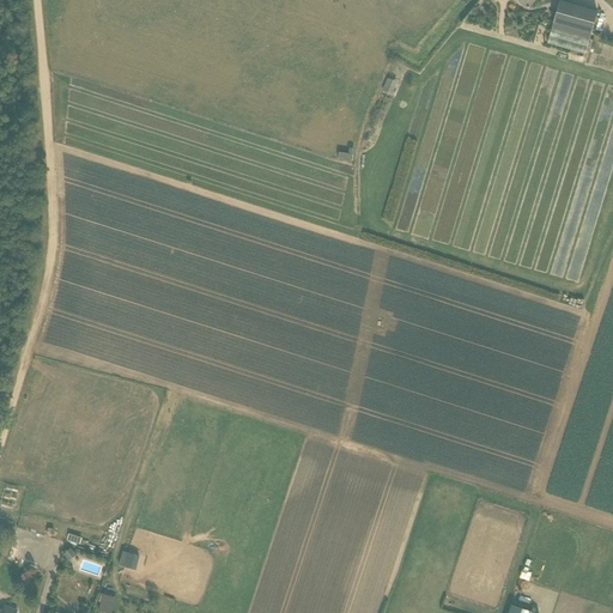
[(520,0),(519,2),(527,10),(534,0),(520,0)]
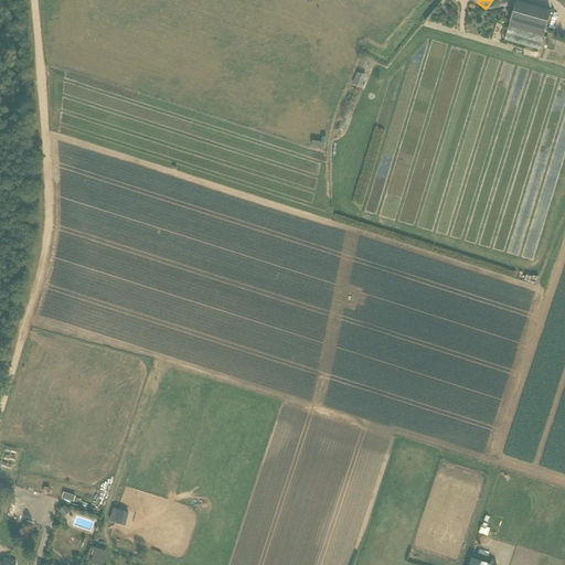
[(504,40),(540,50),(551,11),(515,1),(504,40)]
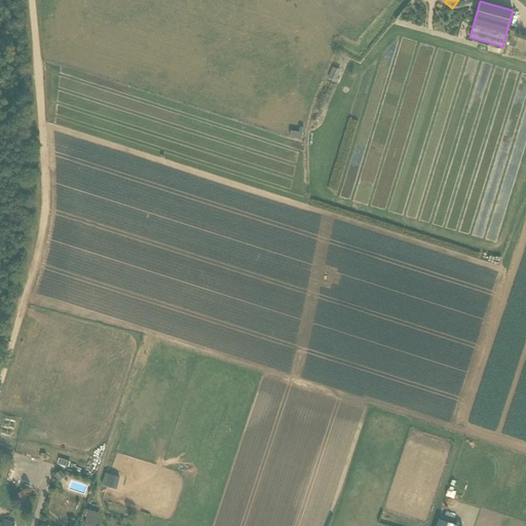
[(336,81),(341,71),(333,67),(328,77),(336,81)]
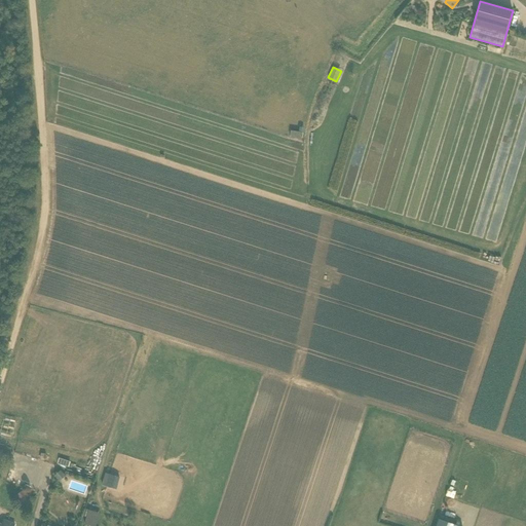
[(60,482),(66,476),(61,471),(54,476),(60,482)]
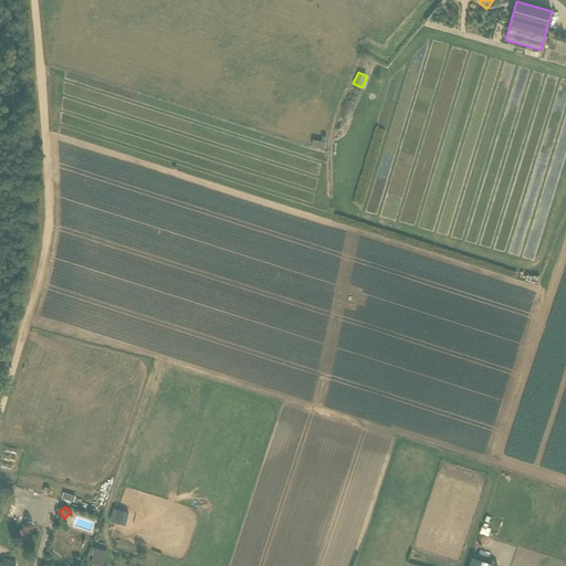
[(125,526),(129,513),(114,509),(109,522),(125,526)]
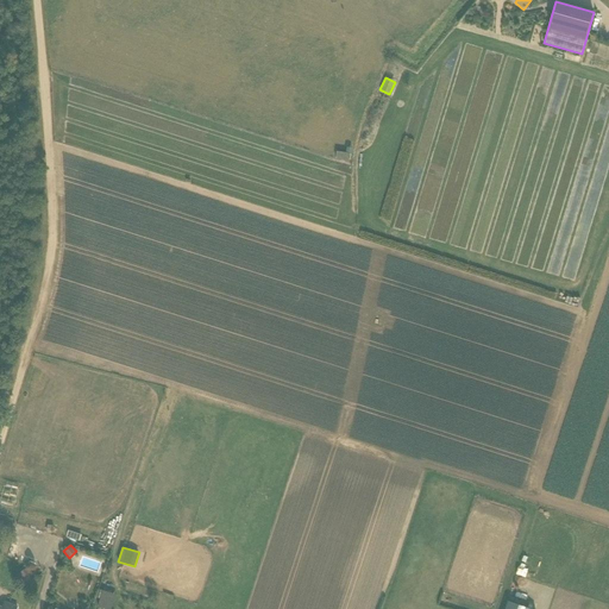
[(23,582),(33,573),(29,566),(18,575),(23,582)]
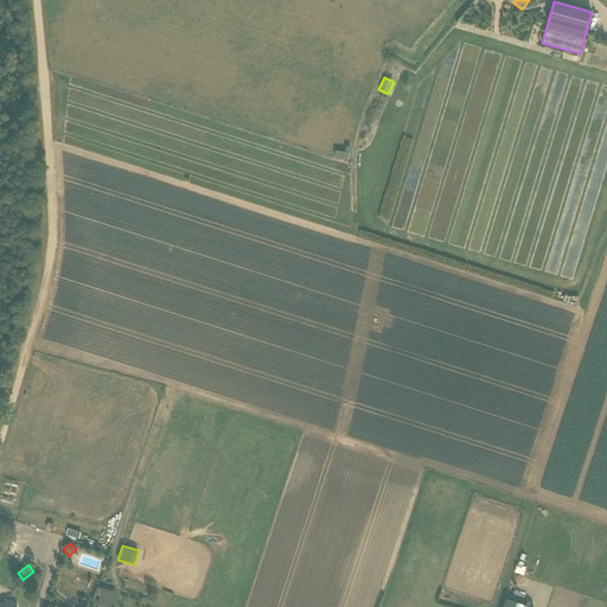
[(96,604),(107,606),(110,606),(116,592),(102,587),(96,604)]
